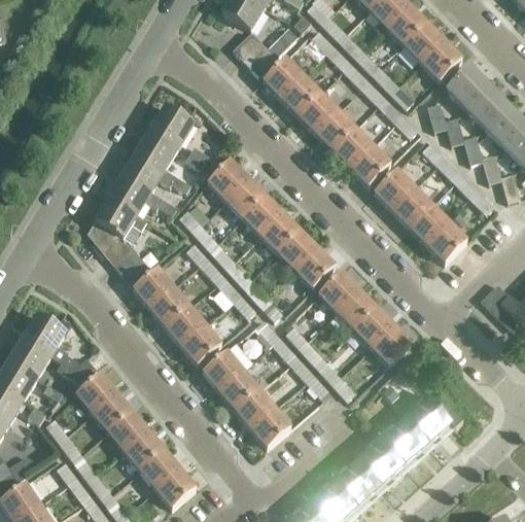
[(265,8),(251,0),(231,0),(222,13),(251,31),(265,8)]
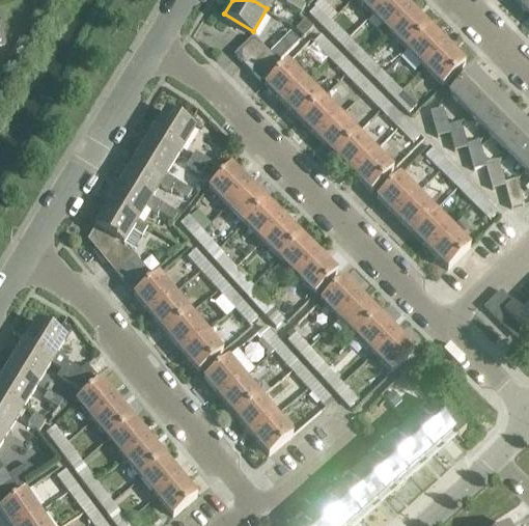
[(253,0),(267,8),(272,0),(253,0)]
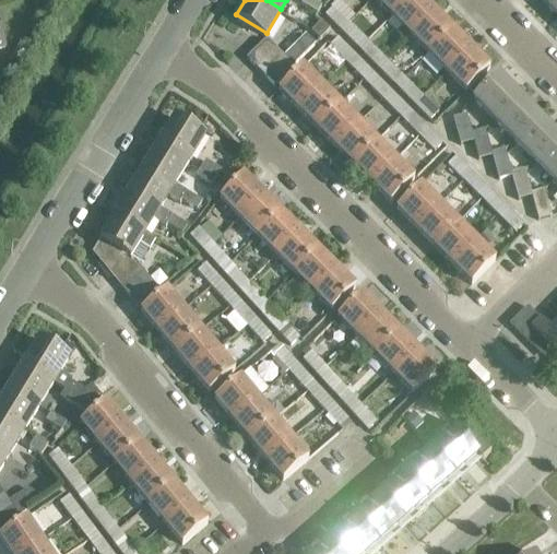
[(317,10),(322,1),(320,0),(301,0),(317,10)]
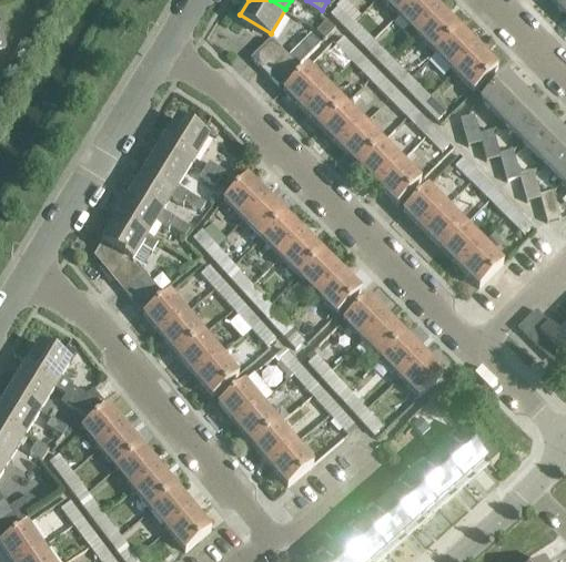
[(386,0),(398,12),(411,0),(386,0)]
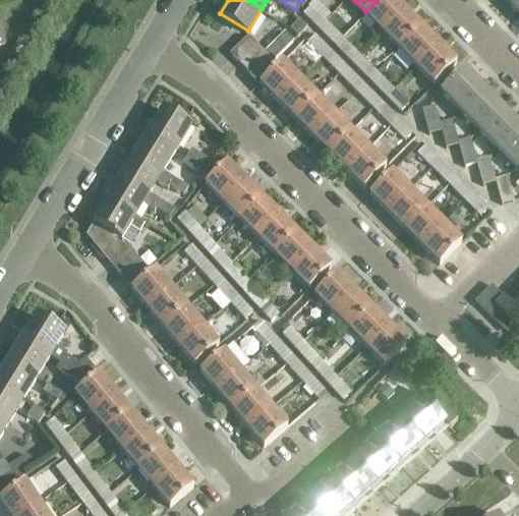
[(404,7),(397,0),(377,0),(365,11),(383,29),(404,7)]
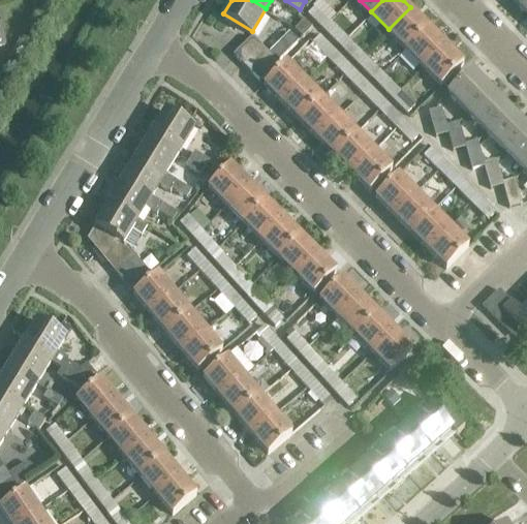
[(322,25),(331,18),(316,3),(308,10),(322,25)]
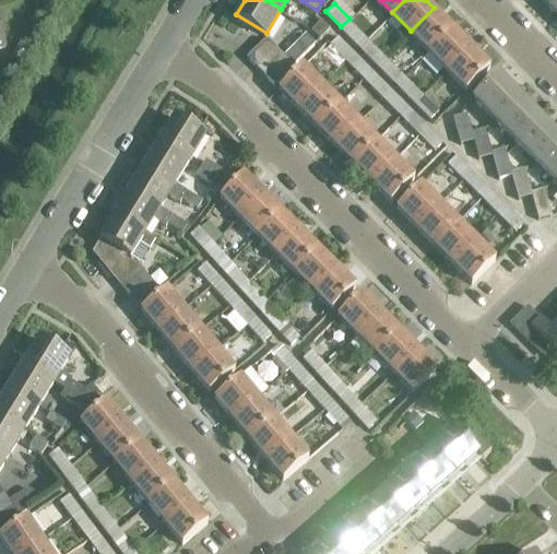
[(452,26),(434,8),(411,31),(428,49),(452,26)]
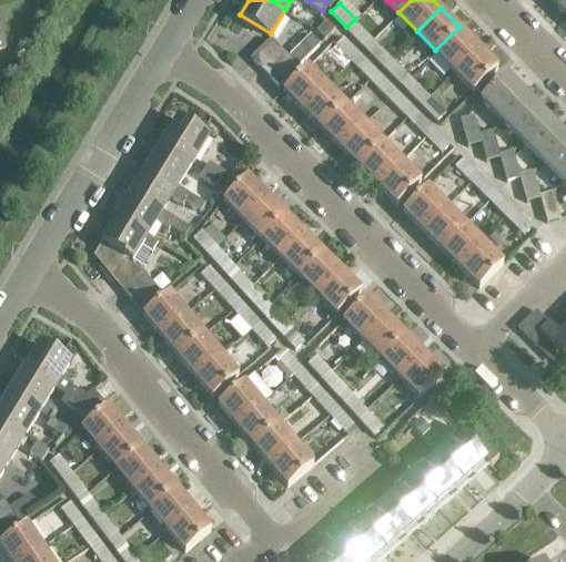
[(325,36),(335,27),(326,18),(317,28),(325,36)]
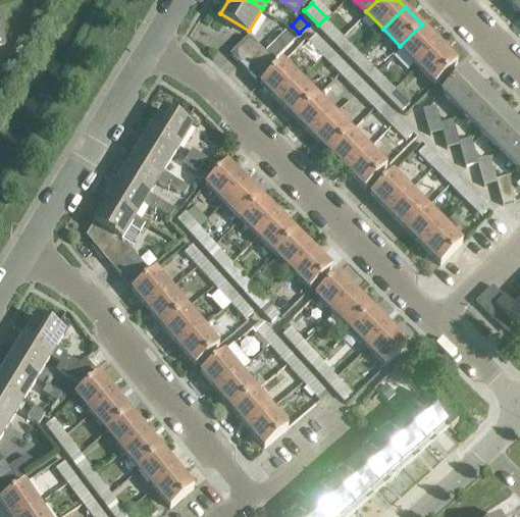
[(332,38),(340,31),(326,17),(318,24),(332,38)]
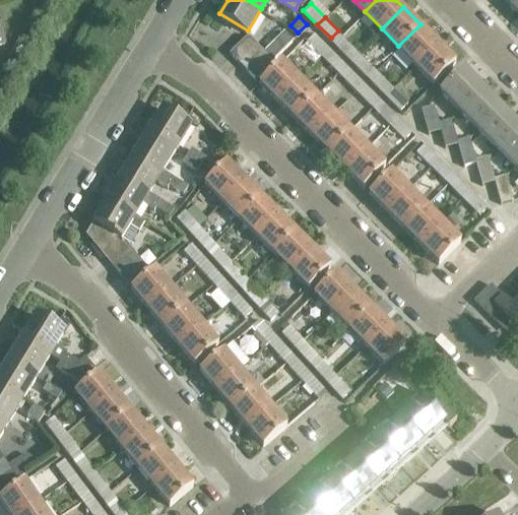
[(421,24),(398,46),(415,63),(438,41),(421,24)]
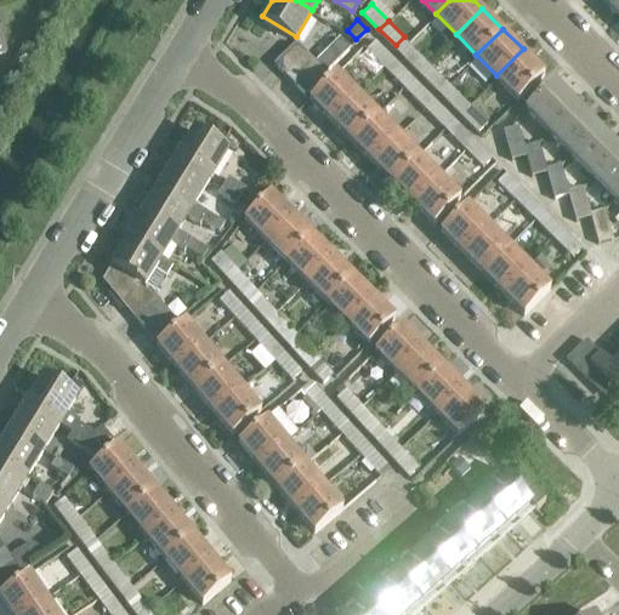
[(342,34),(331,45),(341,56),(352,45),(352,44),(342,34)]
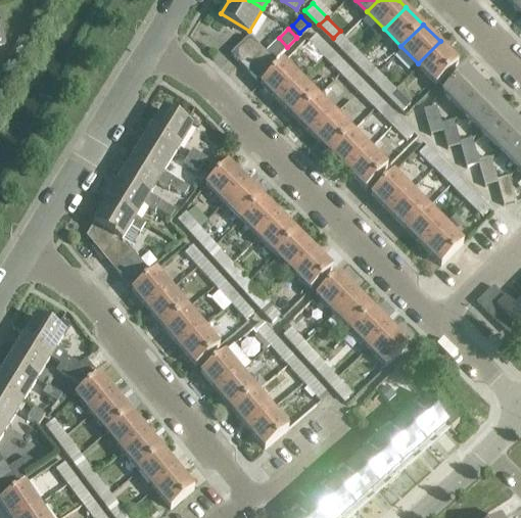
[(324,54),(331,47),(316,32),(309,39),(324,54)]
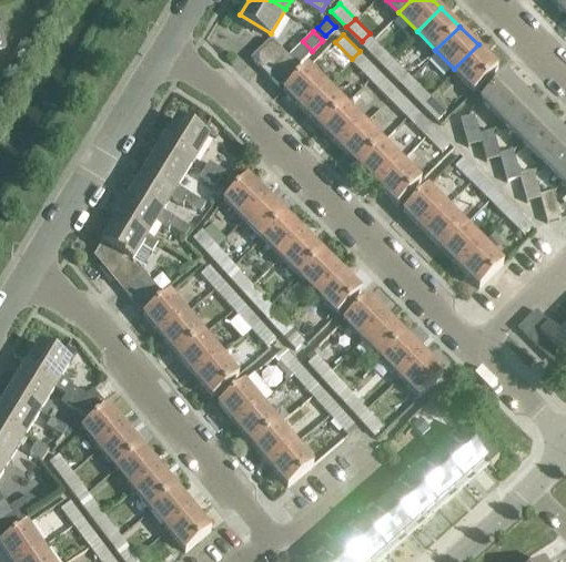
[(261,64),(281,44),(274,38),(269,37),(251,55),(261,64)]
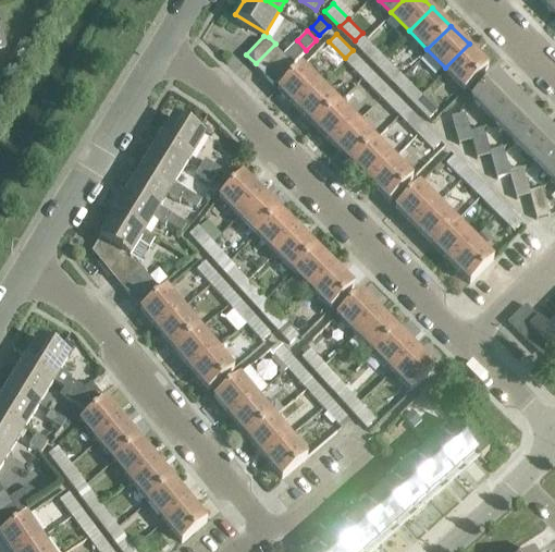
[(384,54),(370,40),(361,48),(377,63),(384,54)]
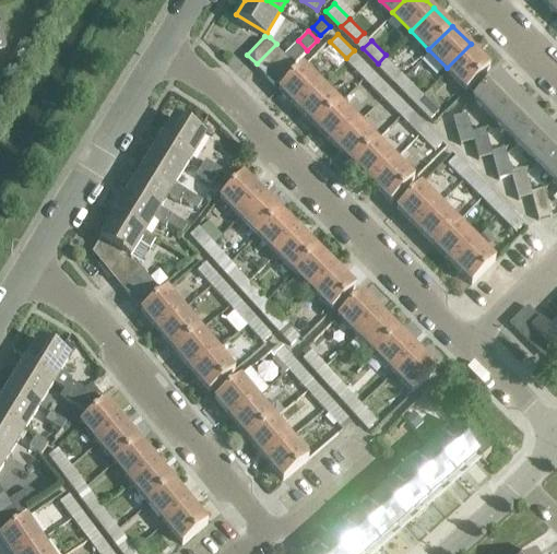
[(286,54),(276,44),(257,63),(265,73),(286,54)]
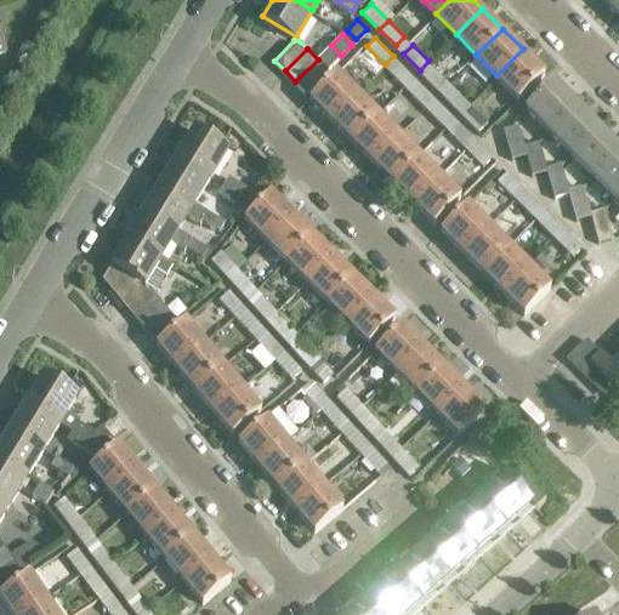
[(544,70),(523,49),(497,75),(517,96),(544,70)]
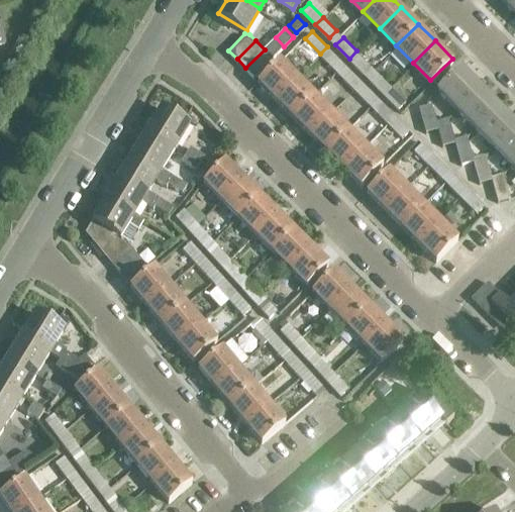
[(333,67),(340,60),(327,46),(320,54),(333,67)]
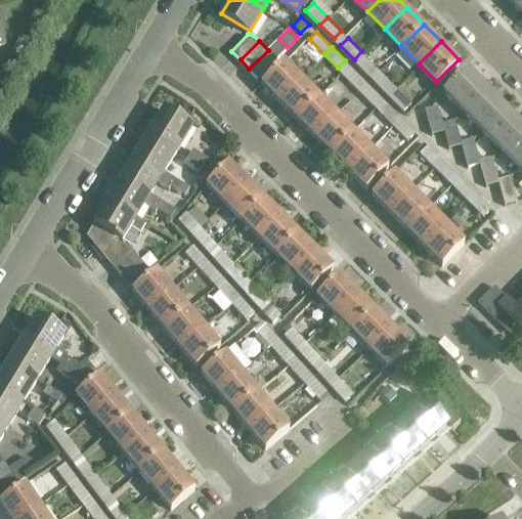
[(268,50),(249,69),(258,78),(276,58),(268,50)]
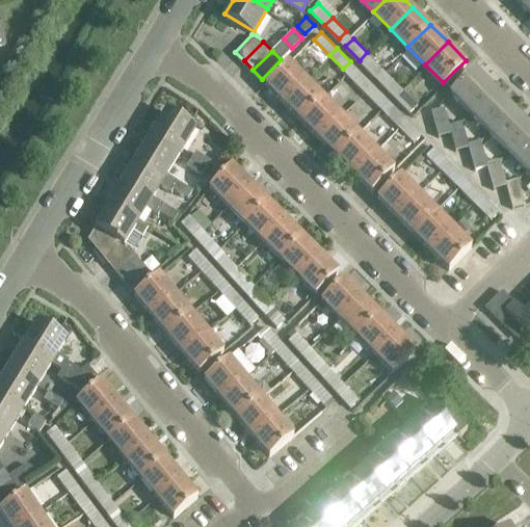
[(373,74),(381,67),(367,52),(360,60),(373,74)]
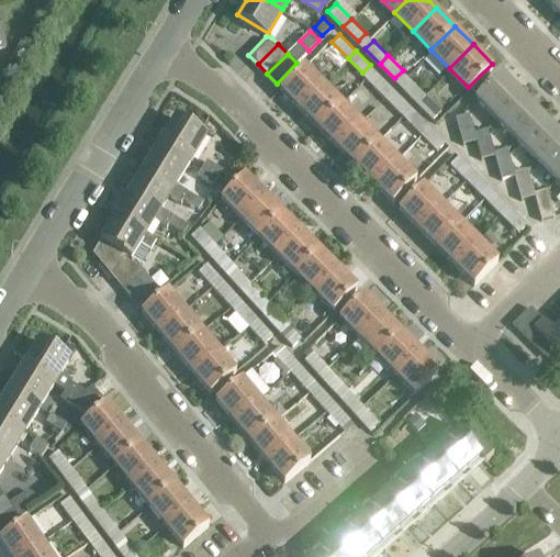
[(299,107),(323,82),(304,64),(280,88),(299,107)]
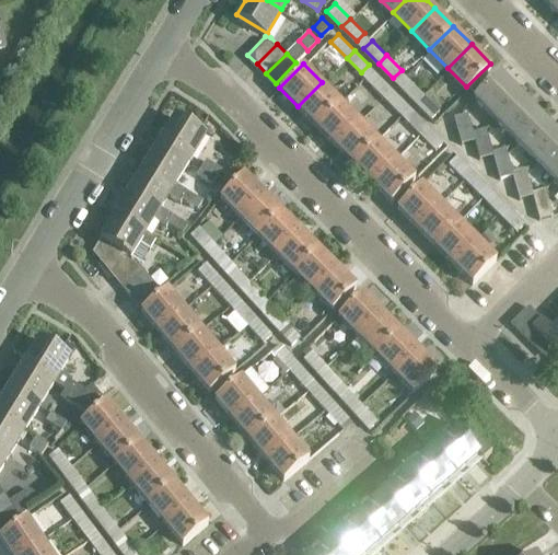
[(391,88),(376,72),(369,80),(383,95),(391,88)]
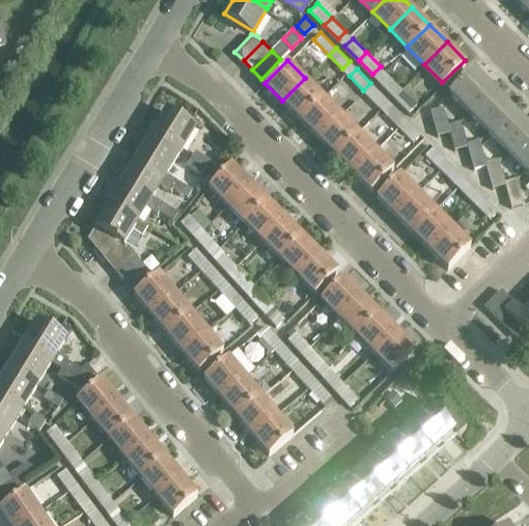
[(469,110),(492,87),(473,68),(450,90),(469,110)]
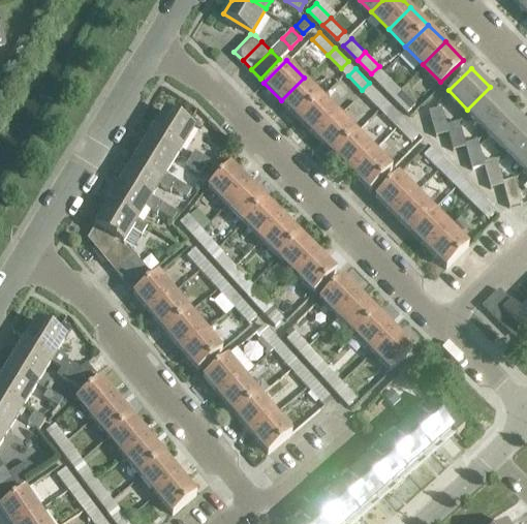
[(400,87),(385,72),(378,81),(392,94),(400,87)]
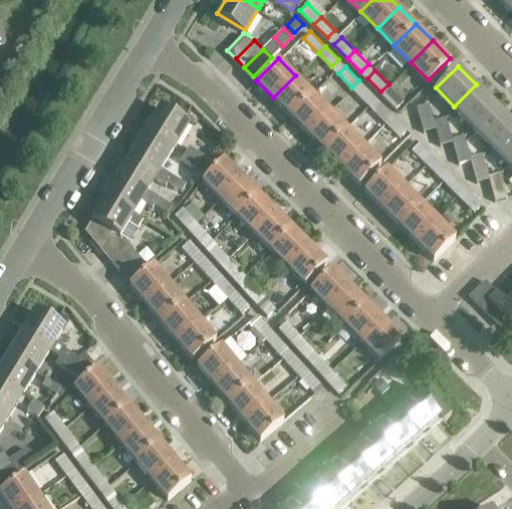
[(295,75),(273,97),(290,114),(312,92),(295,75)]
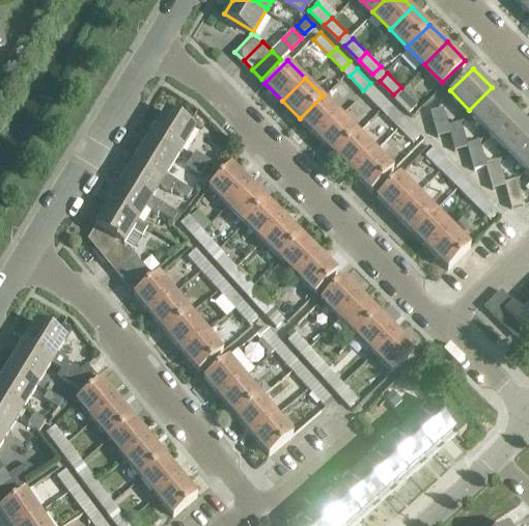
[(378,104),(385,97),(370,83),(363,90),(378,104)]
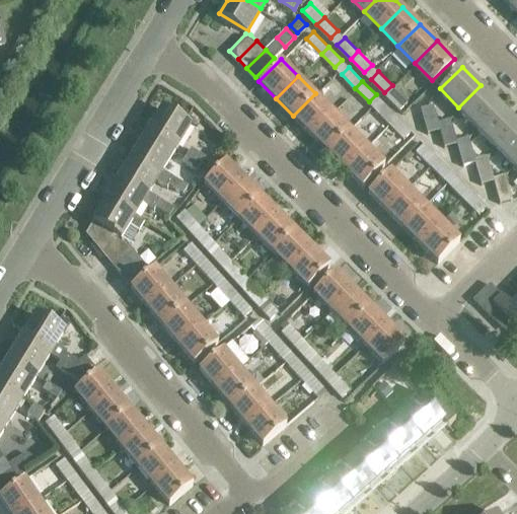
[(408,100),(392,85),(384,92),(399,107),(408,100)]
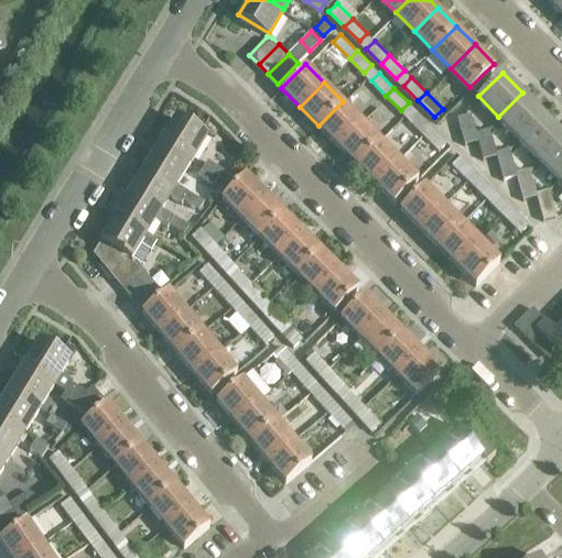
[(542,113),(522,93),(498,117),(518,137),(542,113)]
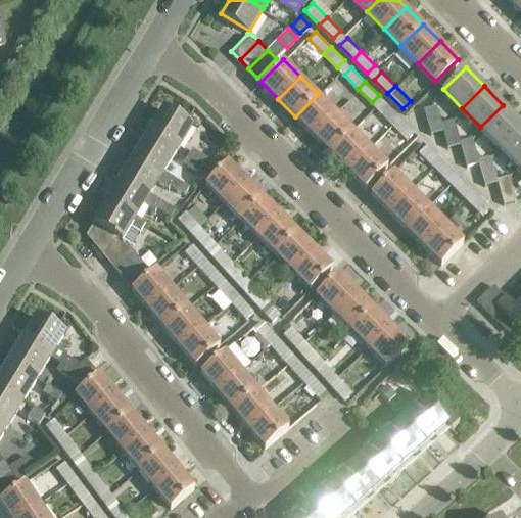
[(318,94),(295,116),(313,134),(335,111),(318,94)]
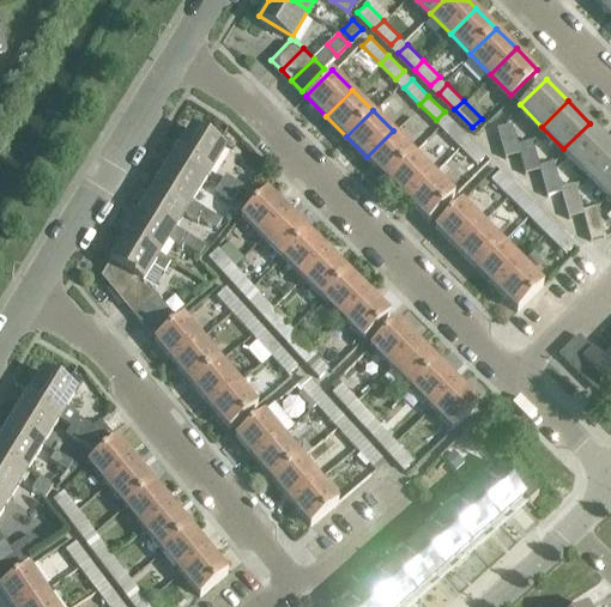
[(469,135),(452,120),(445,128),(460,144),(469,135)]
